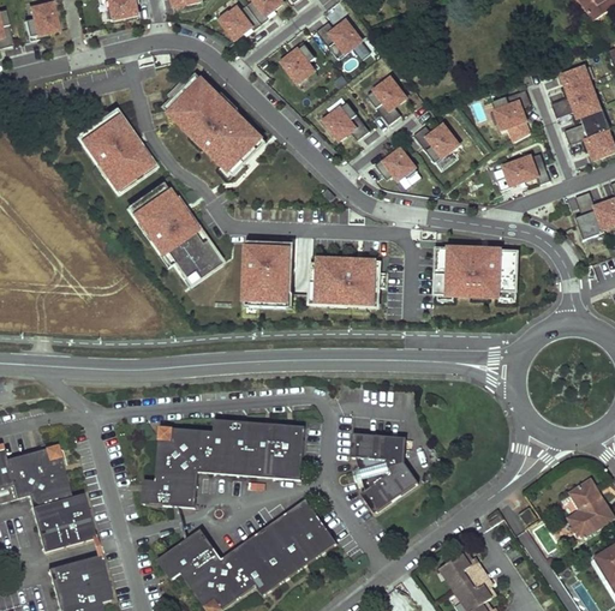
[(112,0),(113,5),(109,6),(112,19),(139,13),(137,3),(136,0),(112,0)]
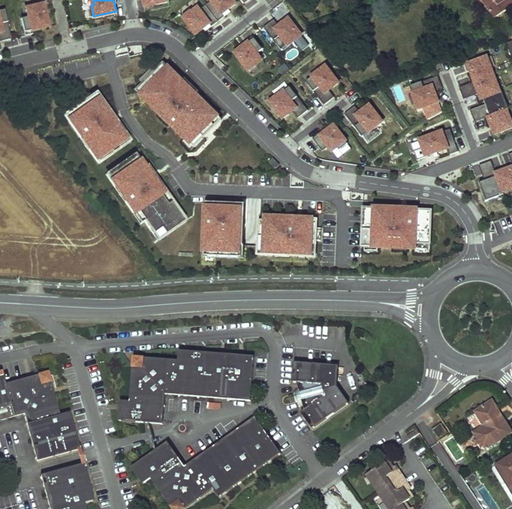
[(212,24),(225,14),(223,11),(229,7),(236,1),(235,0),(210,0),(200,8),(198,6),(193,9),(191,6),(183,13),(197,31),(204,26),(210,21),(212,24)]
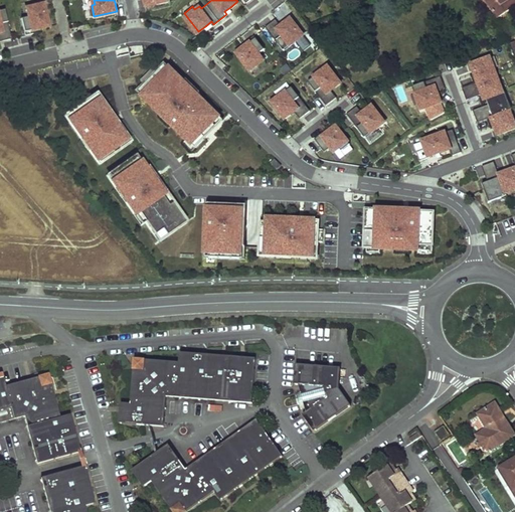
[(487,0),(494,9),(506,2),(510,8),(514,4),(514,0),(487,0)]
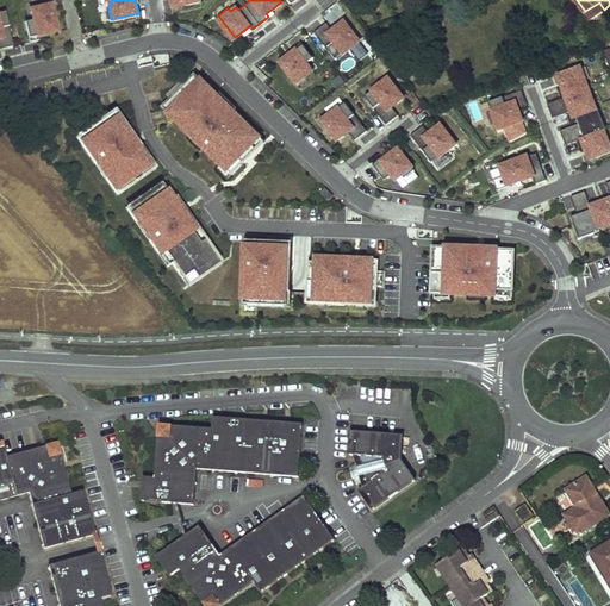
[(51,2),(32,7),(35,17),(25,19),(30,38),(39,36),(39,32),(49,30),(57,27),(51,2)]
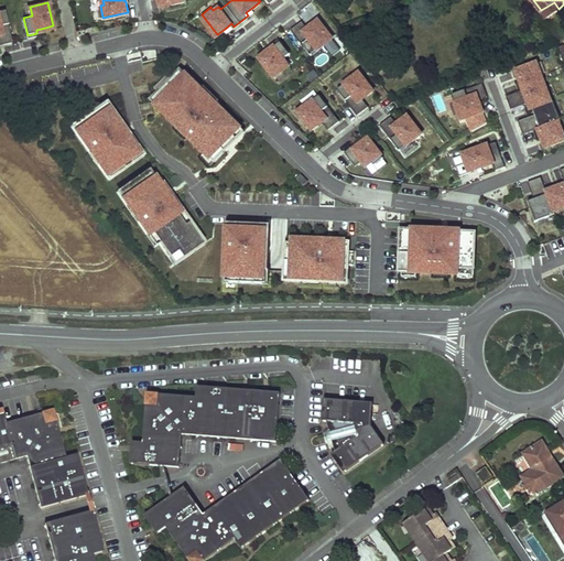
[(554,2),(541,10),(546,18),(559,9),(554,2)]
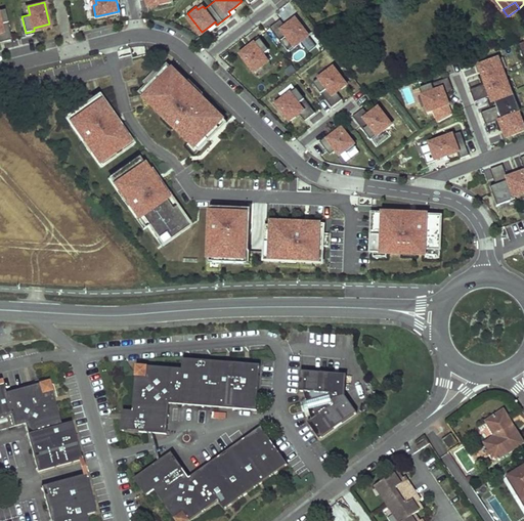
[(5,6),(0,7),(0,30),(2,30),(4,39),(12,36),(5,6)]
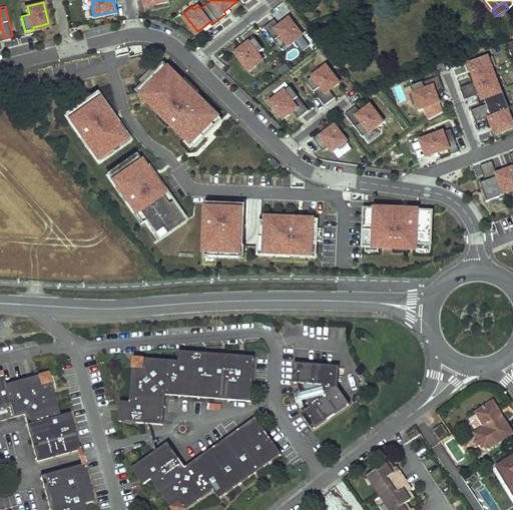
[(272,19),(265,24),(283,48),(303,33),(290,16),(281,24),(277,26),(272,19)]
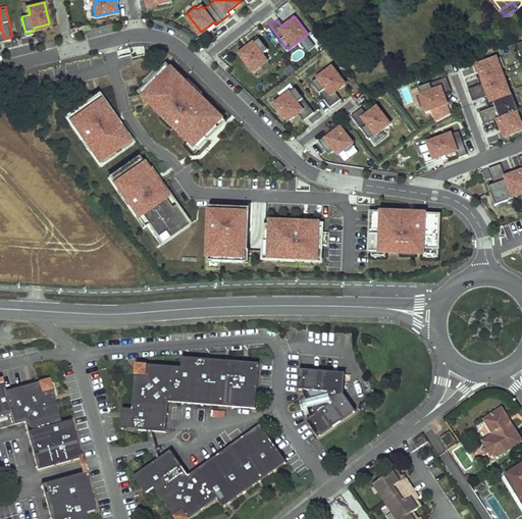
[(279,17),(276,19),(281,27),(285,24),(279,17)]
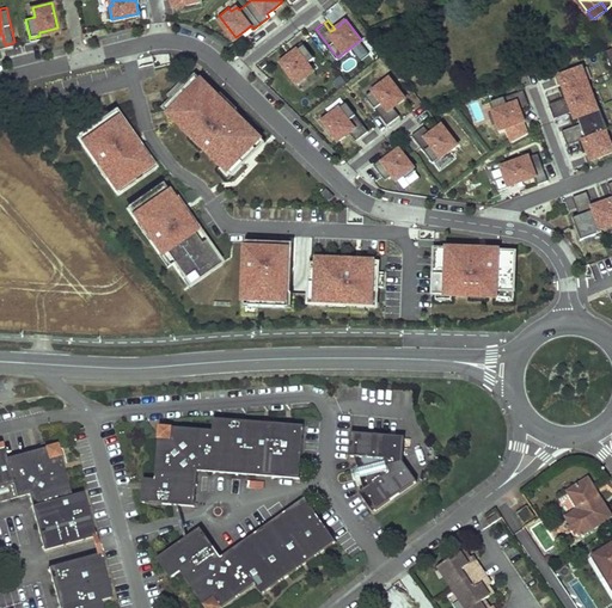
[(314,55),(303,40),(295,45),(297,48),(289,54),(281,61),(298,81),(313,69),(307,61),(314,55)]
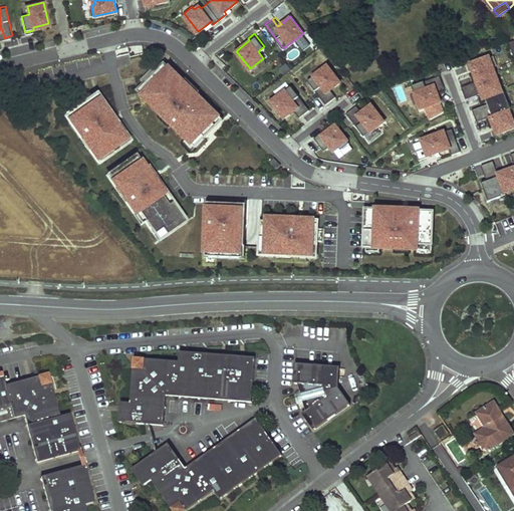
[(502,90),(489,55),(476,60),(479,69),(474,70),(478,79),(462,85),(465,94),(486,87),(489,95),(491,94),(494,103),(474,110),(477,119),(491,114),(494,123),(499,121),(502,131),(513,125),(513,121),(509,107),(511,107),(505,89),(502,90)]
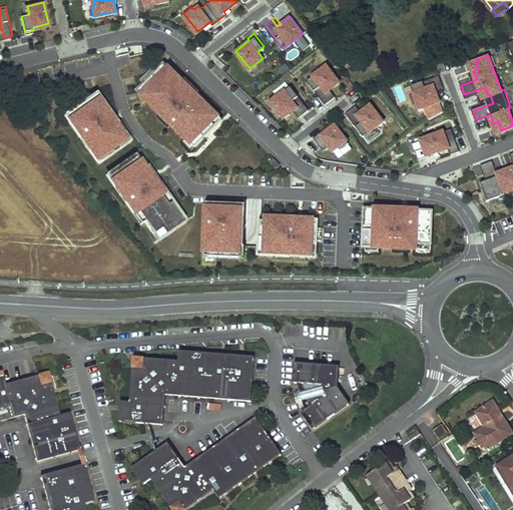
[(145,82),(138,89),(162,111),(163,110),(171,117),(170,119),(196,144),(221,117),(196,92),(182,79),(164,62),(157,68),(145,82)]
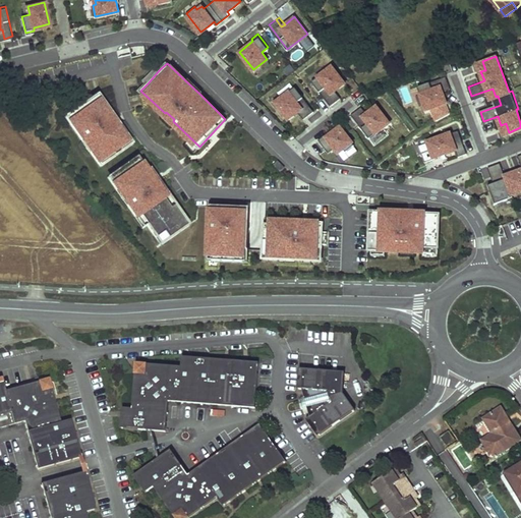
[(332,65),(311,80),(331,104),(337,99),(332,92),(335,89),(345,81),(332,65)]
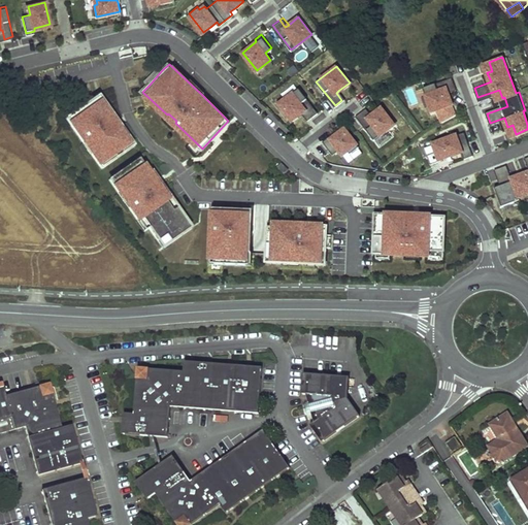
[(145,80),(150,85),(162,70),(159,67),(145,80)]
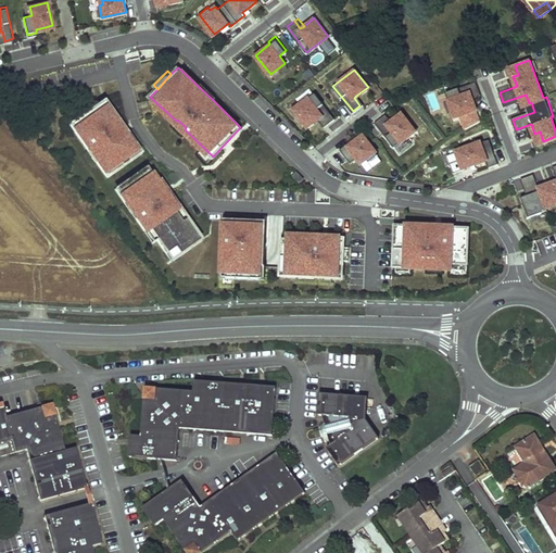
[(476,79),(445,90),(455,115),(476,108),(471,96),(470,91),(479,88),(476,79)]
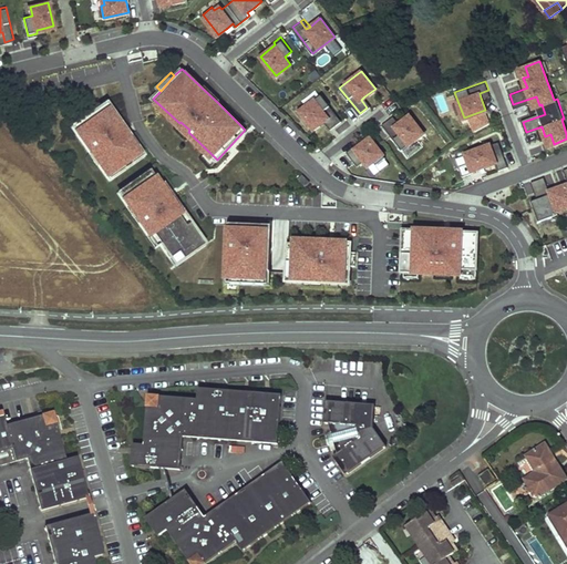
[(206,84),(202,88),(217,102),(220,99),(206,84)]
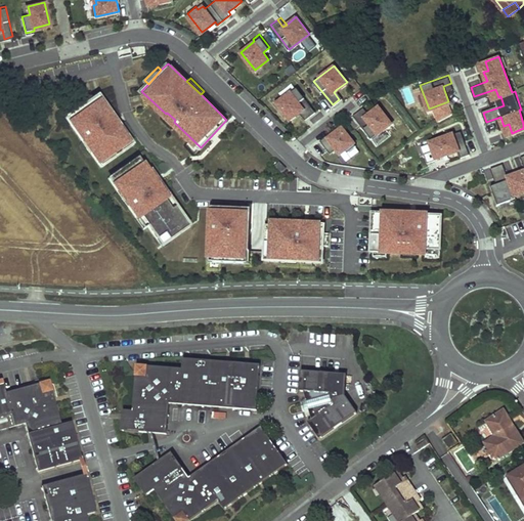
[(316,111),(297,86),(277,102),(290,119),(300,111),(303,109),(309,116),(316,111)]
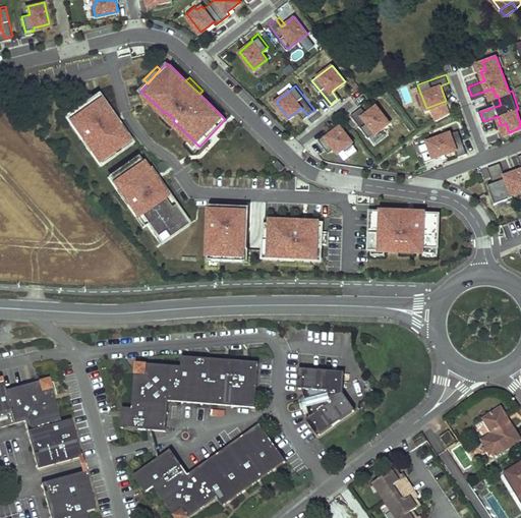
[(332,92),(337,99),(341,97),(335,89),(332,92)]
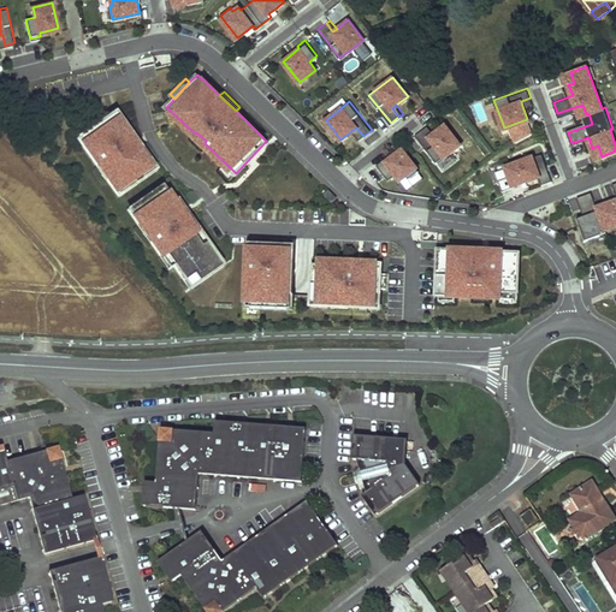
[(154,165),(118,112),(77,141),(114,191),(154,165)]
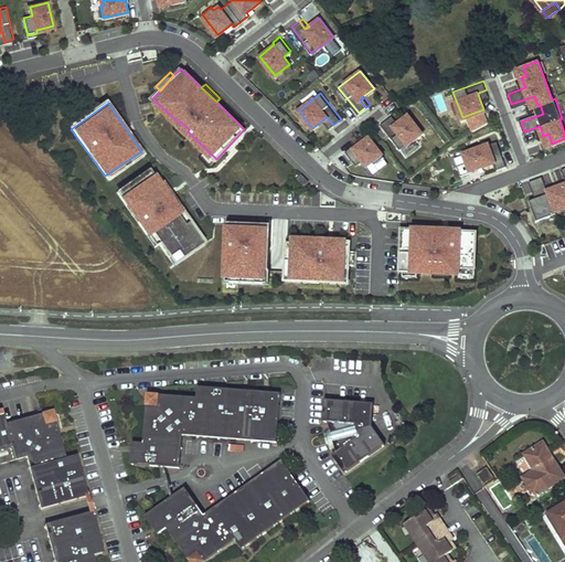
[(381,123),(401,149),(423,133),(408,114),(398,123),(394,125),(388,117),(381,123)]
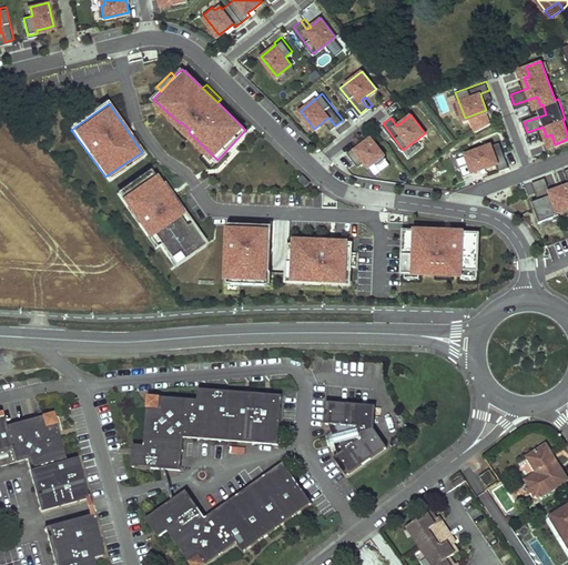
[(394,114),(391,118),(396,125),(401,123),(394,114)]
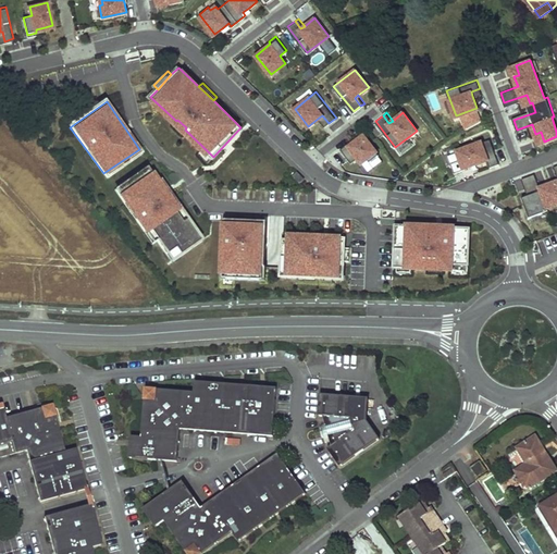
[(329,123),(322,115),(319,118),(324,126),(329,123)]
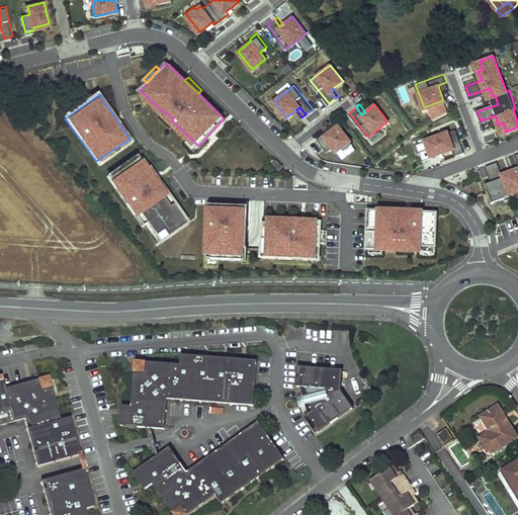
[(353,144),(339,124),(325,136),(323,133),(317,138),(327,150),(333,146),(337,151),(342,147),(344,150),(353,144)]
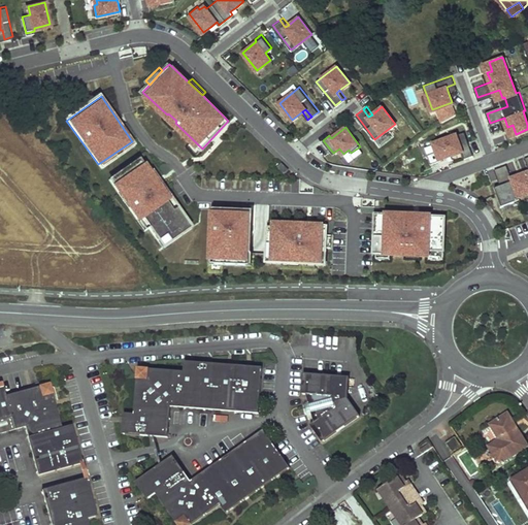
[(473,154),(464,131),(433,142),(439,159),(462,151),(464,157),(473,154)]
